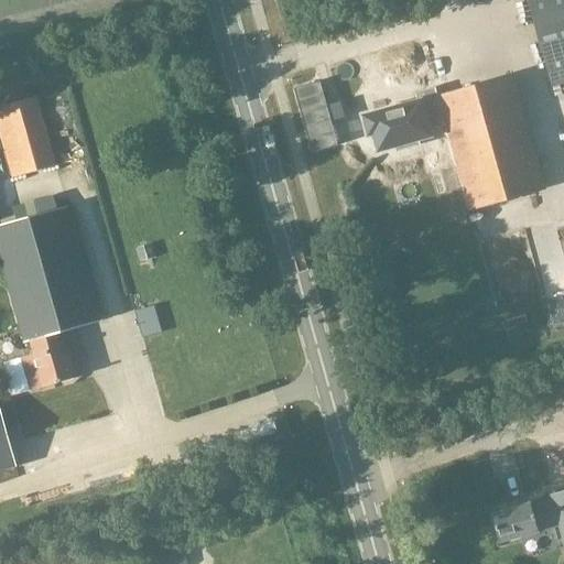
[(563,0),(527,0),(551,86),(563,82),(563,0)]
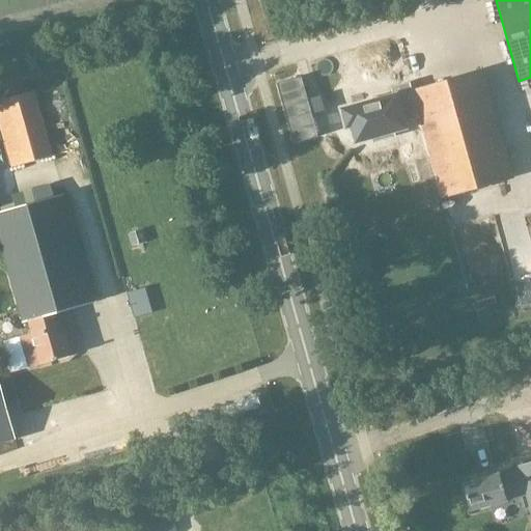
[(482,73),(412,91),(418,118),(441,197),(510,178),(482,73)]
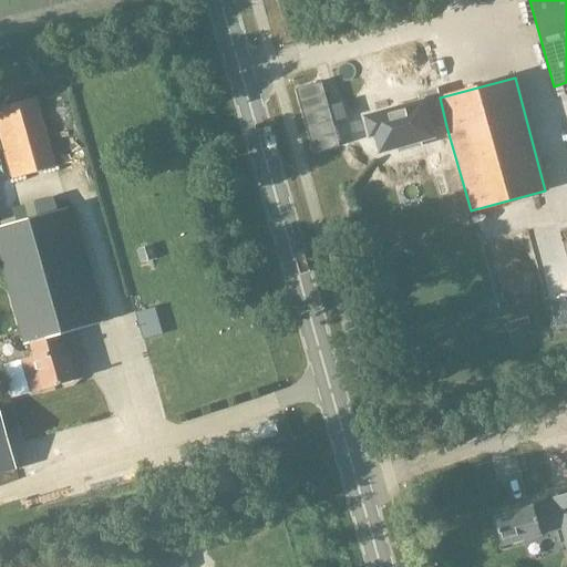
[(420,103),(366,119),(370,135),(375,134),(380,151),(398,146),(399,151),(420,145),(419,140),(432,136),(430,131),(446,126),(440,98),(436,89),(416,94),(420,103)]
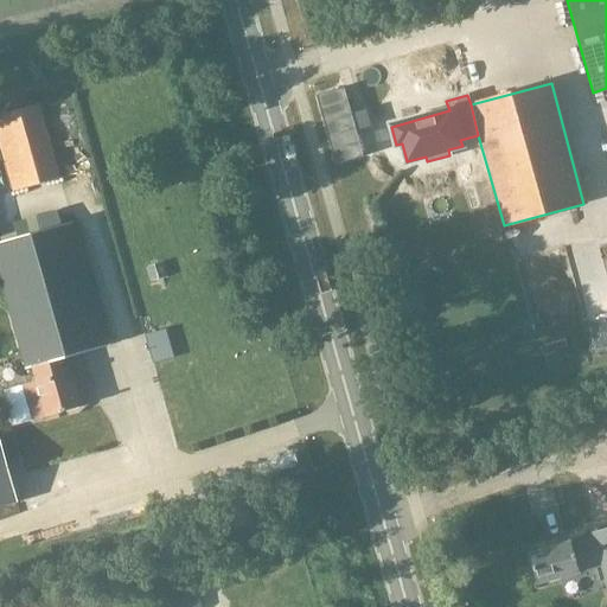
[(59,178),(52,153),(38,103),(0,114),(0,151),(0,153),(12,191),(59,178)]
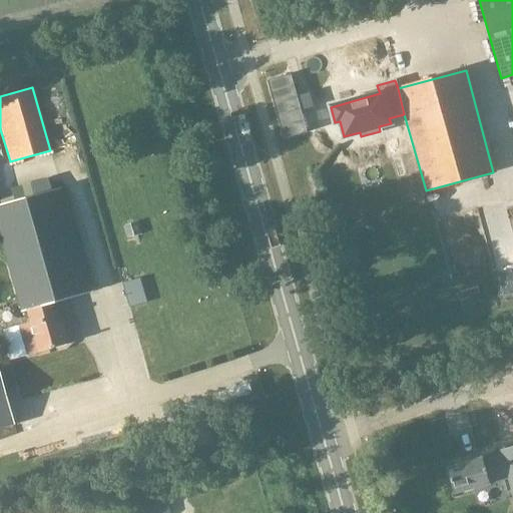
[(17,325),(26,355),(66,344),(57,310),(52,312),(49,303),(90,292),(61,188),(0,204),(0,238),(20,311),(26,309),(28,318),(29,322),(17,325)]
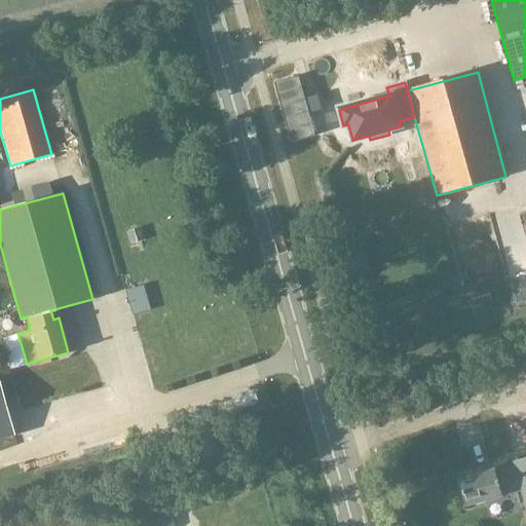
[(133,313),(157,307),(153,293),(128,300),(133,313)]
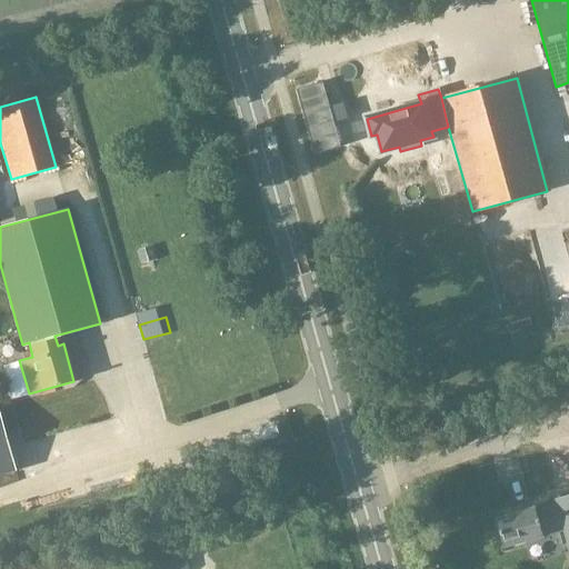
[(473,426),(485,422),(482,416),(471,419),(473,426)]
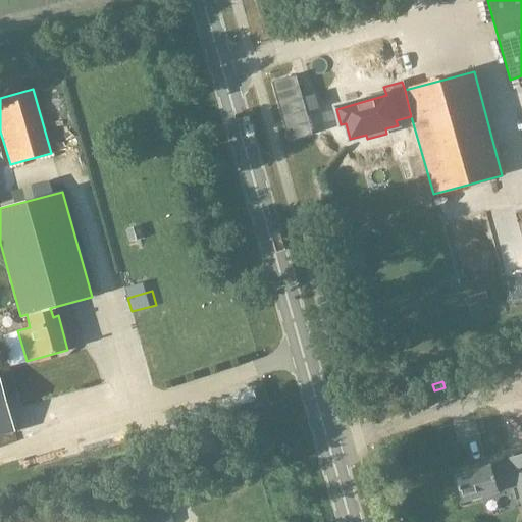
[(0,435),(14,432),(0,383),(0,435)]
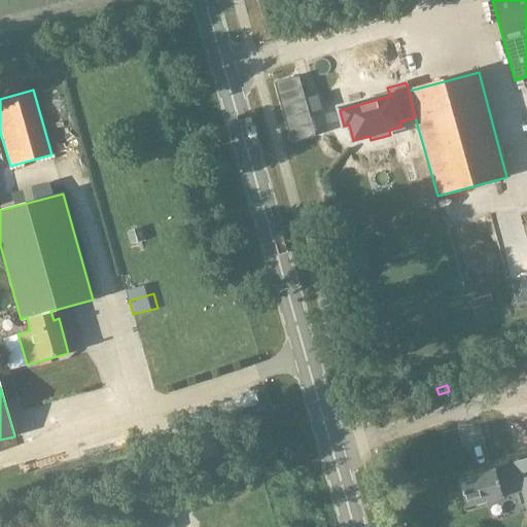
[(526,458),(514,463),(516,469),(496,475),(494,469),(458,480),(465,506),(501,496),(500,492),(521,487),(526,511),(526,458)]
